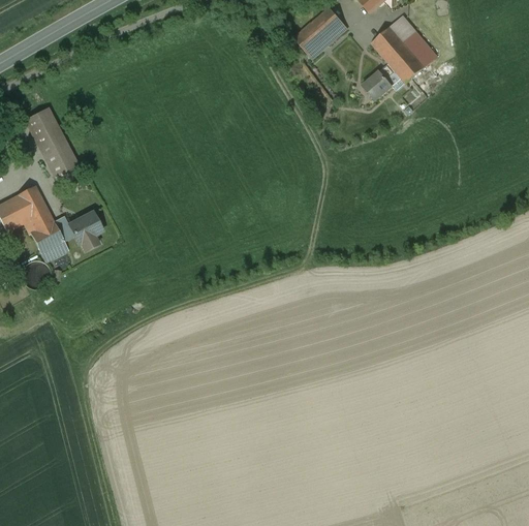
[(361,0),(369,10),(381,0),(361,0)]
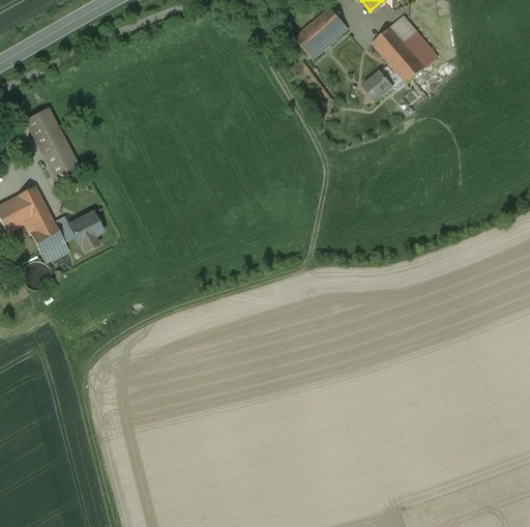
[(348,27),(330,6),(294,37),(313,58),(348,27)]
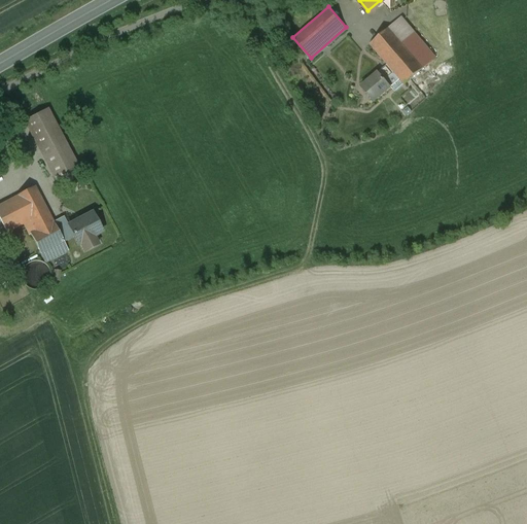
[(435,55),(414,30),(401,15),(389,26),(370,42),(388,62),(400,76),(405,81),(435,55)]
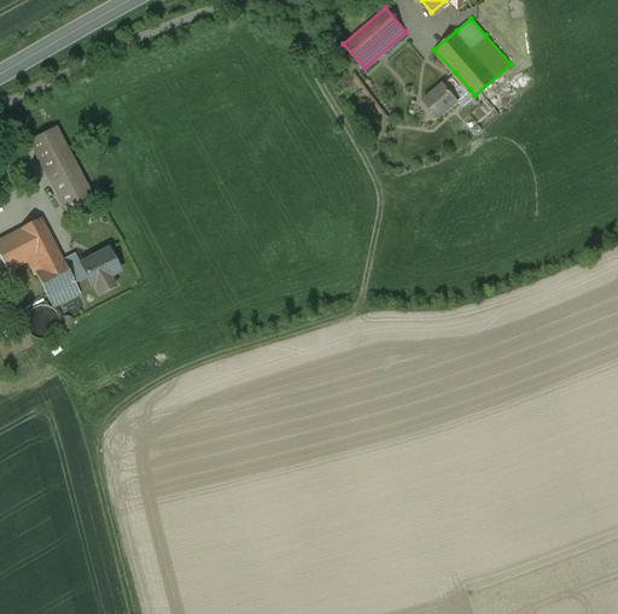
[(470,89),(455,72),(423,99),(437,116),(470,89)]
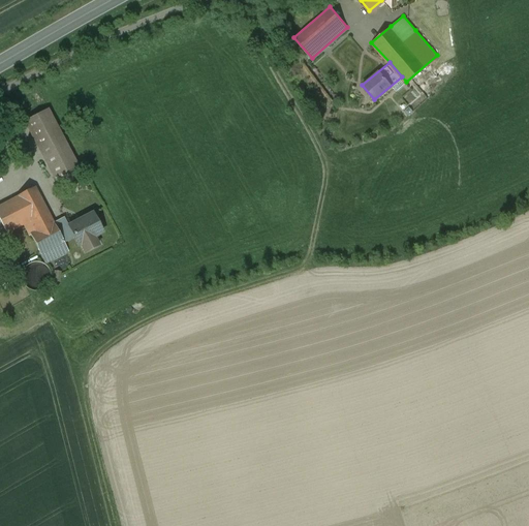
[(415,80),(396,97),(405,109),(412,102),(415,105),(429,94),(415,80)]
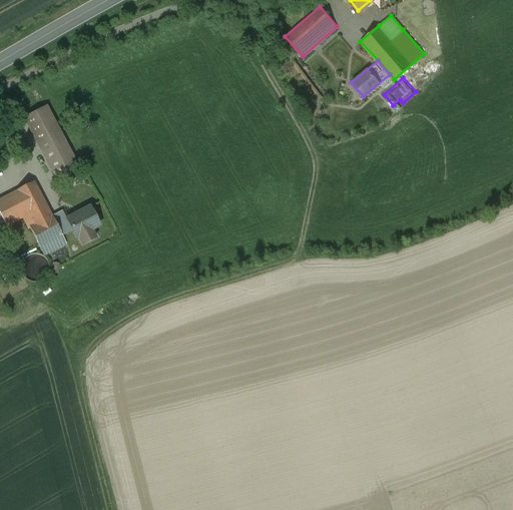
[(47,103),(24,116),(52,169),(75,157),(47,103)]
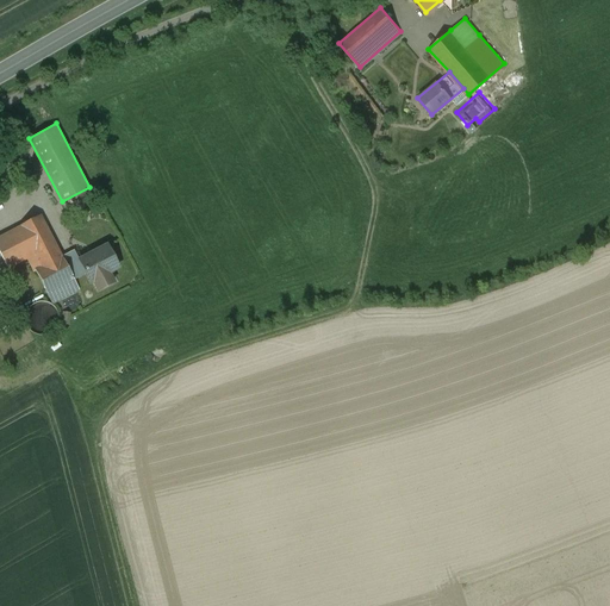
[(22,225),(0,236),(0,270),(29,256),(36,268),(53,301),(79,287),(74,277),(68,266),(61,254),(41,213),(20,224),(22,225)]
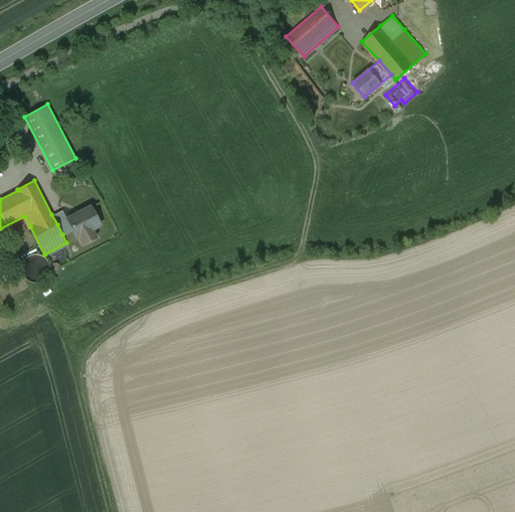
[(102,224),(91,203),(66,215),(62,208),(51,214),(57,224),(62,234),(72,229),(76,237),(78,237),(82,245),(99,237),(94,228),(102,224)]
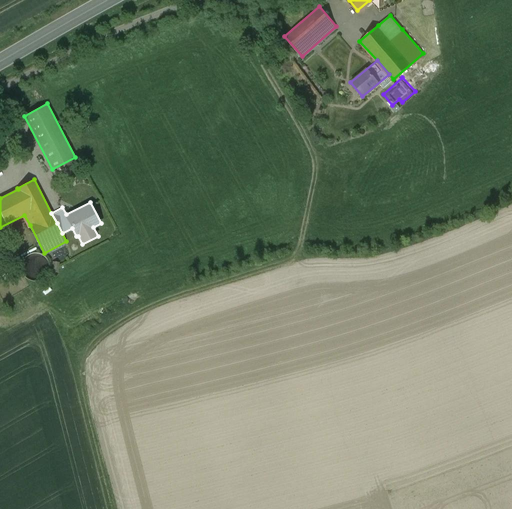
[(44,254),(39,251),(33,251),(27,253),(23,257),(21,262),(20,267),(22,273),(26,277),(31,279),(37,280),(42,278),(47,274),(49,269),(49,263),(48,258),(44,254)]
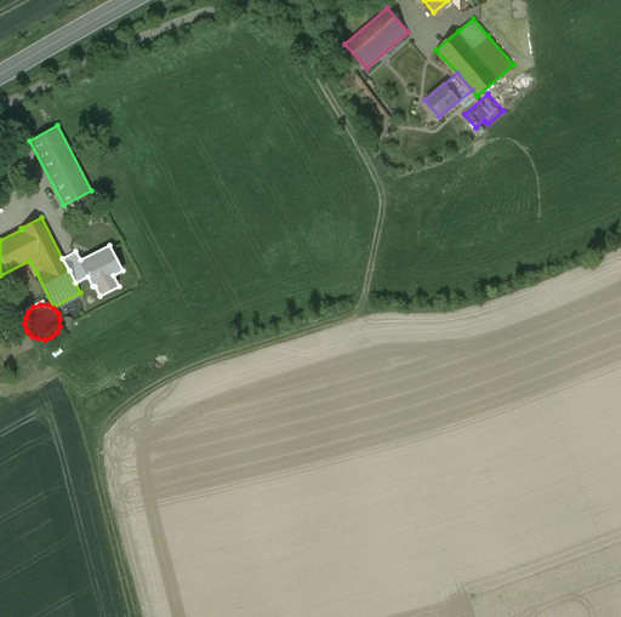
All buildings are outlined.
